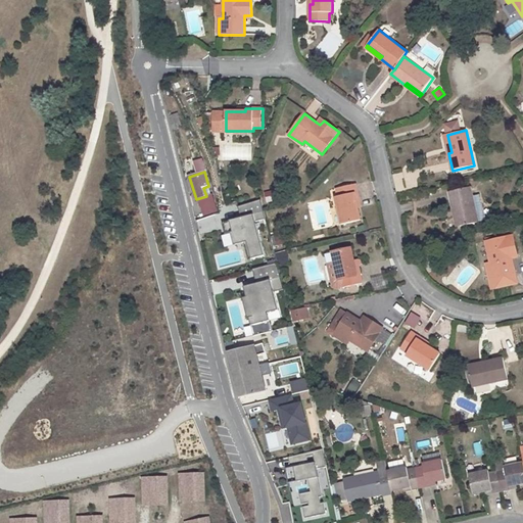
[(357,184),(337,188),(339,196),(336,196),(342,225),(362,221),(359,208),(358,201),(360,200),(357,184)]
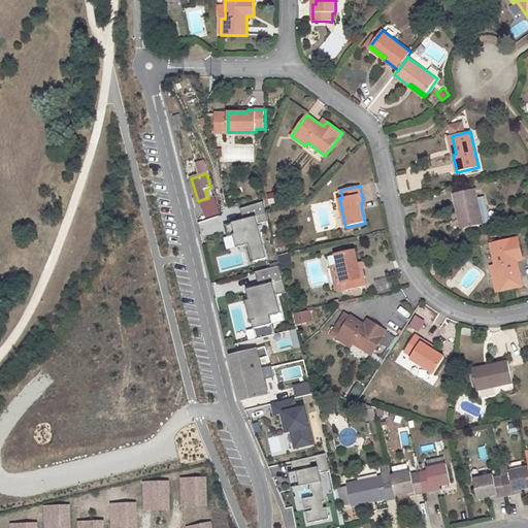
[(475,189),(454,194),(458,210),(460,210),(465,228),(491,223),(485,196),(477,198),(475,189)]
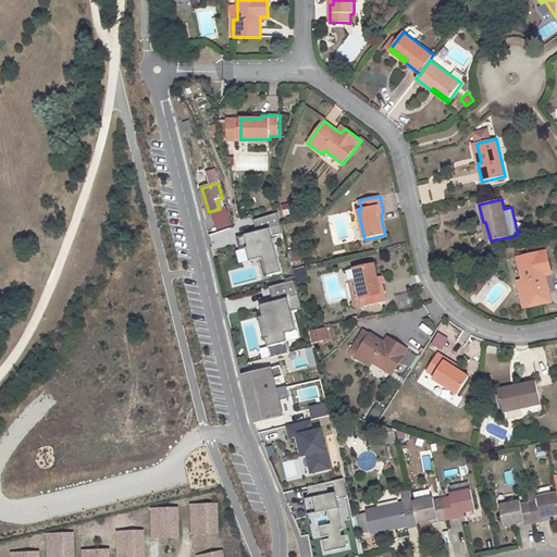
[(282,217),(289,214),(287,203),(280,205),(282,217)]
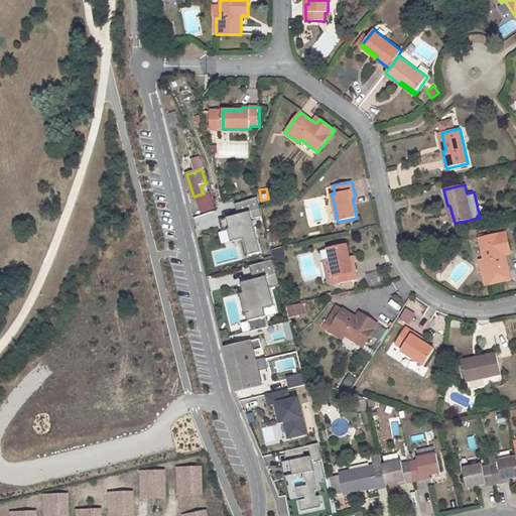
[(261,252),(253,218),(262,216),(257,197),(236,204),(239,215),(220,220),(223,231),(230,230),(233,241),(244,238),(249,255),(261,252)]
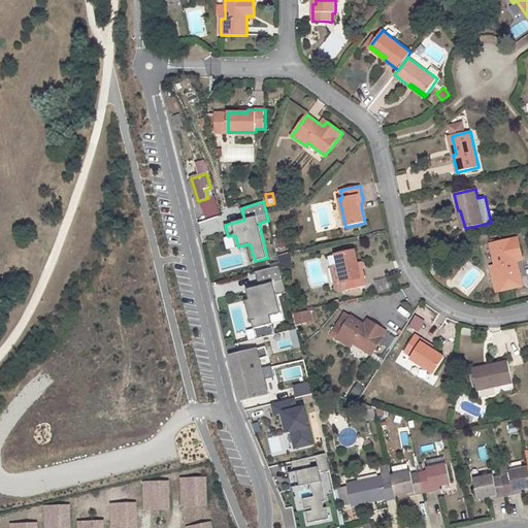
[(218,202),(203,207),(206,218),(221,212),(218,202)]
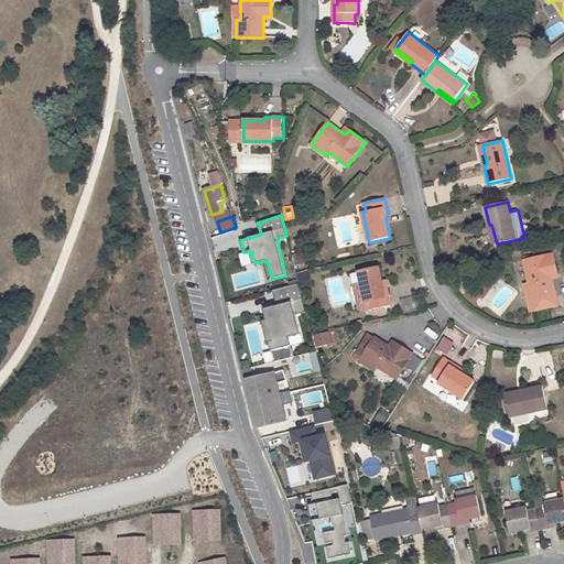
[(236,232),(213,236),(215,251),(238,248),(236,232)]
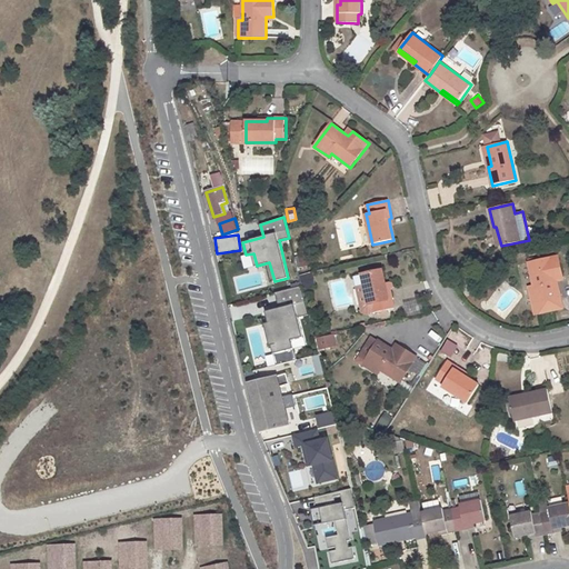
[(558,281),(557,278),(563,276),(559,256),(529,262),(535,286),(530,287),(533,305),(561,298),(558,281)]
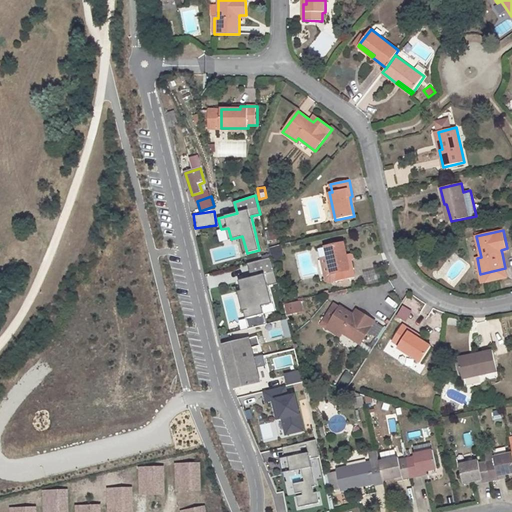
[(344,243),(326,247),(332,274),(334,273),(336,282),(355,278),(351,261),(348,262),(347,255),(344,243)]
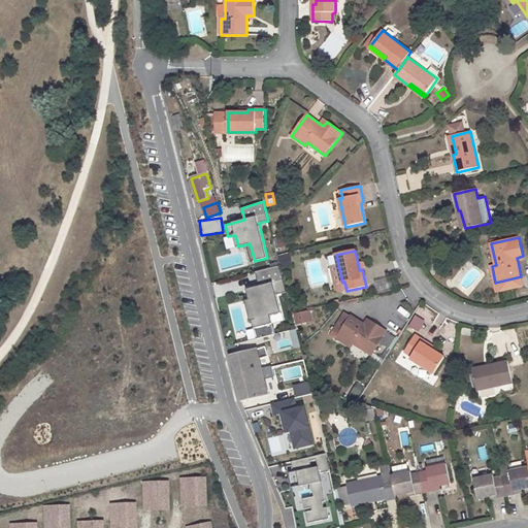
[(117,265),(113,275),(127,281),(130,270),(117,265)]
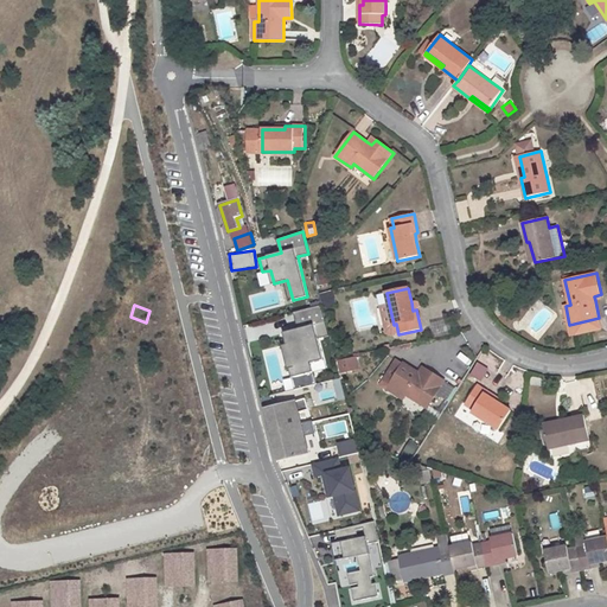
[(330,336),(323,305),(294,312),(299,328),(289,331),(291,336),(285,338),(287,345),(288,345),(294,368),(289,369),(293,378),(314,372),(312,363),(324,360),(319,339),(330,336)]
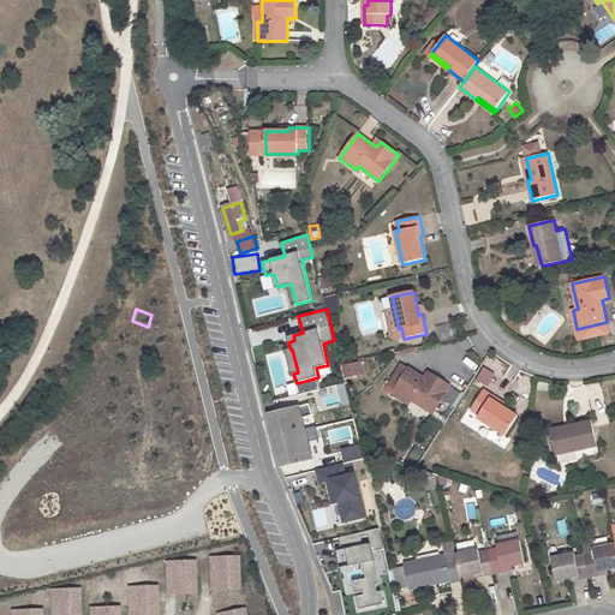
[(609,334),(607,322),(577,329),(579,340),(609,334)]
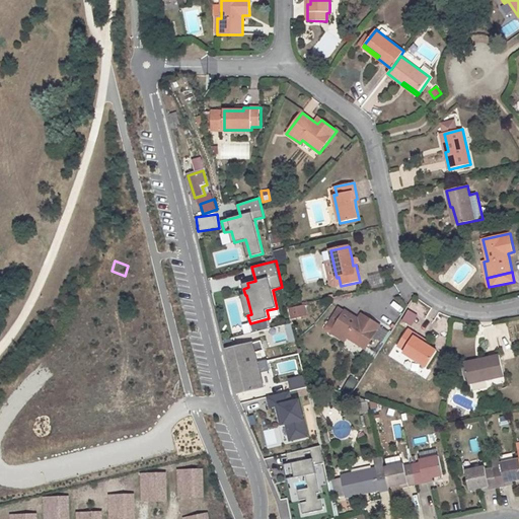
[(381,288),(382,275),(369,275),(368,288),(381,288)]
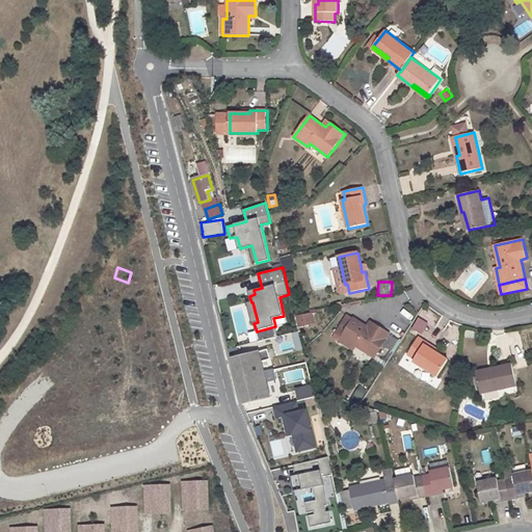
[(295,316),(297,327),(315,324),(312,313),(295,316)]
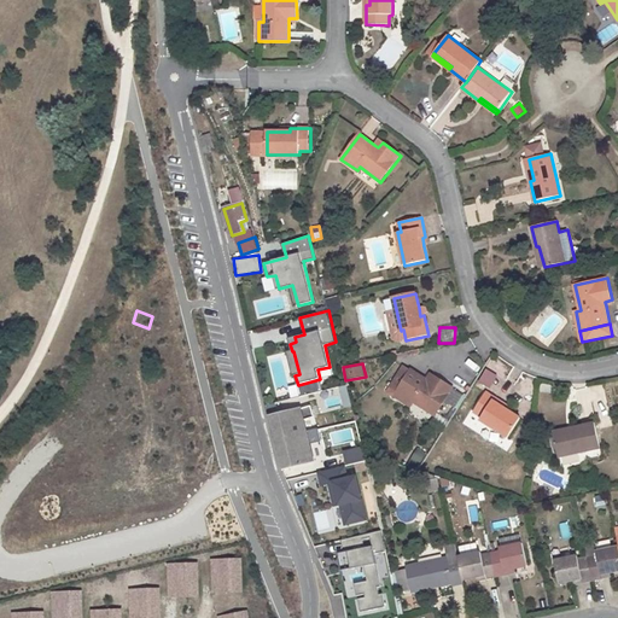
[(477,382),(489,389),(497,375),(485,368),(477,382)]
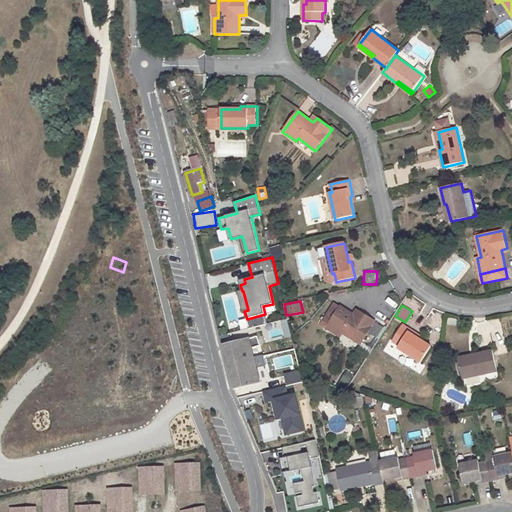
[(341,307),(327,328),(341,337),(343,333),(361,344),(376,322),(360,311),(357,317),(354,315),(341,307)]
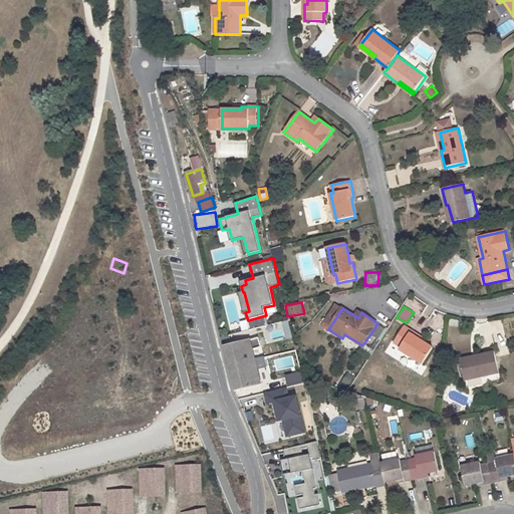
[(424,341),(418,337),(419,335),(405,326),(394,342),(402,346),(400,349),(423,363),(434,347),(424,341)]
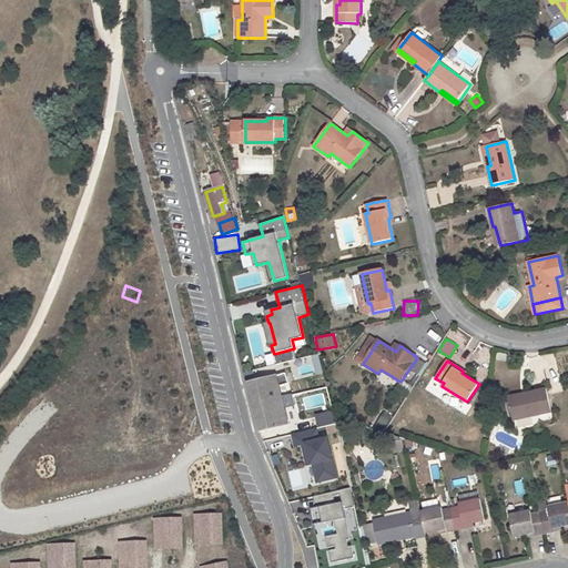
[(286,374),(250,383),(262,430),(288,424),(280,386),(288,384),(286,374)]
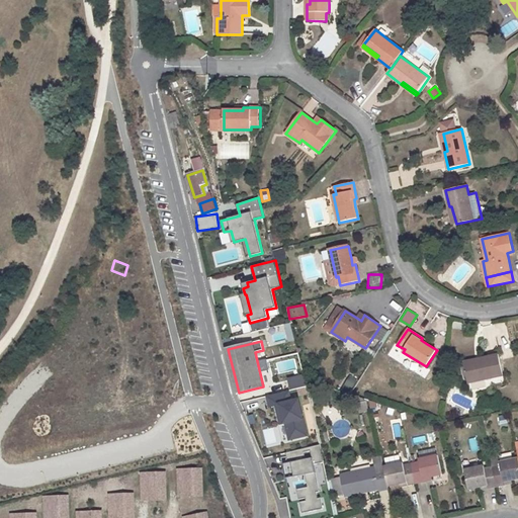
[(482,361),(464,364),(468,383),(504,376),(499,354),(482,358),(482,361)]
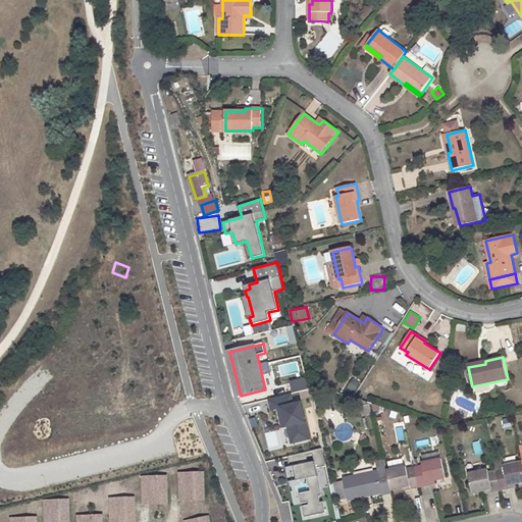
[(259,364),(262,374),(269,372),(267,362),(259,364)]
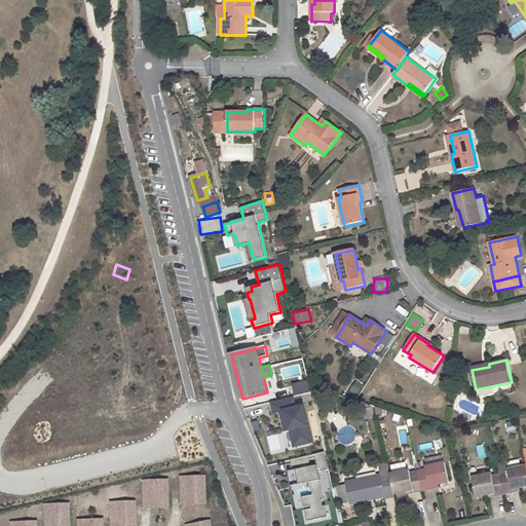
[(295,402),(311,398),(307,380),(291,384),(295,402)]
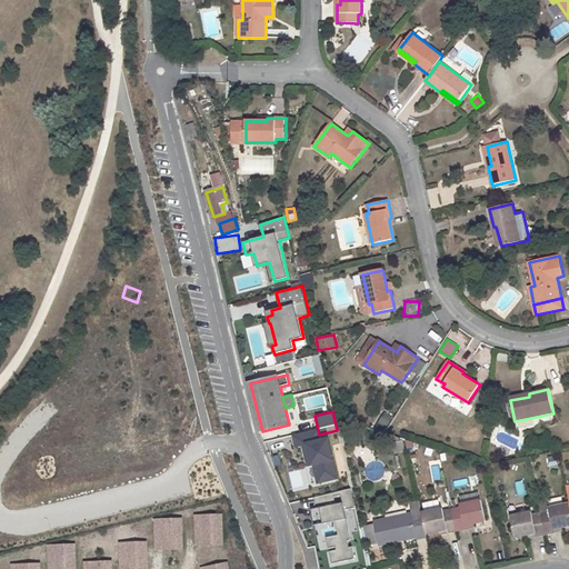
[(385,431),(393,418),(386,412),(376,426),(385,431)]
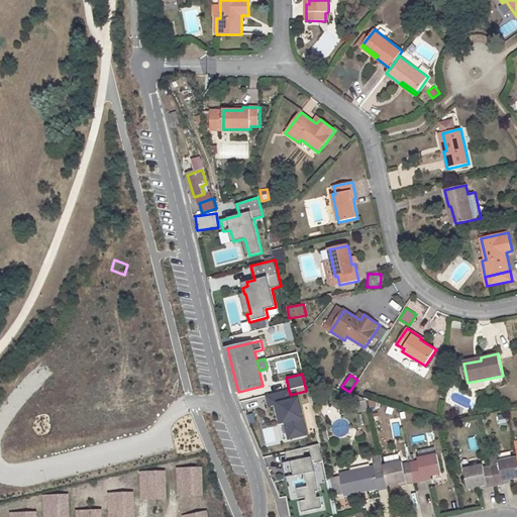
[(288,390),(267,395),(270,406),(275,405),(278,413),(283,412),(288,436),(291,438),(306,435),(298,399),(290,401),(288,390)]
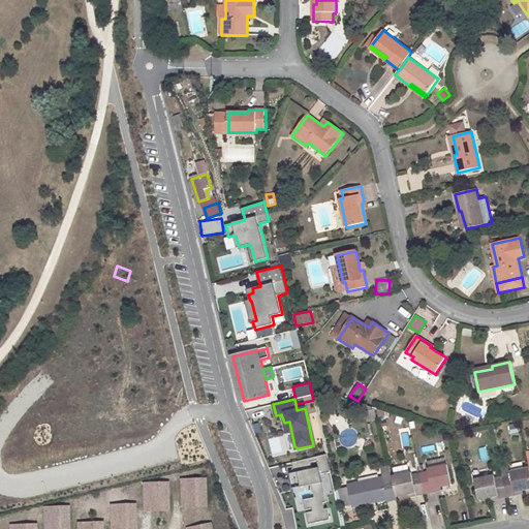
[(510,436),(518,434),(515,424),(507,426),(510,436)]
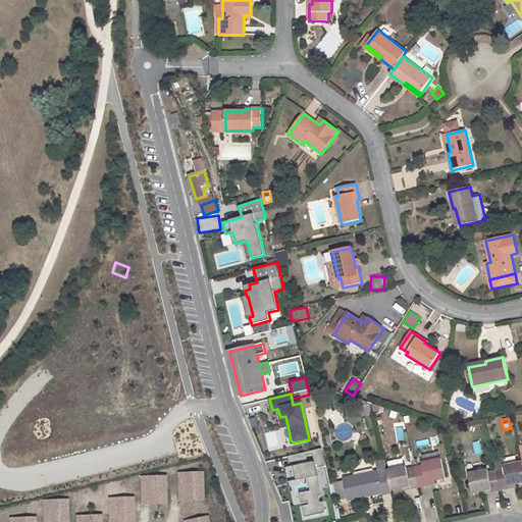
[(308,505),(302,506),(304,517),(325,513),(322,502),(319,503),(318,497),(321,496),(316,468),(325,466),(322,449),(288,457),(290,467),(293,467),(294,470),(289,471),(292,481),(307,478),(310,491),(299,493),(301,504),(308,503),(308,505)]
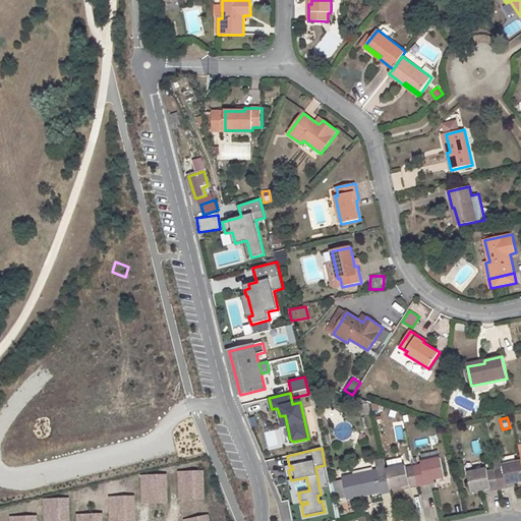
[(422,463),(421,463),(422,465),(413,467),(417,485),(426,484),(425,480),(432,479),(445,478),(441,459),(439,452),(421,455),(422,463)]
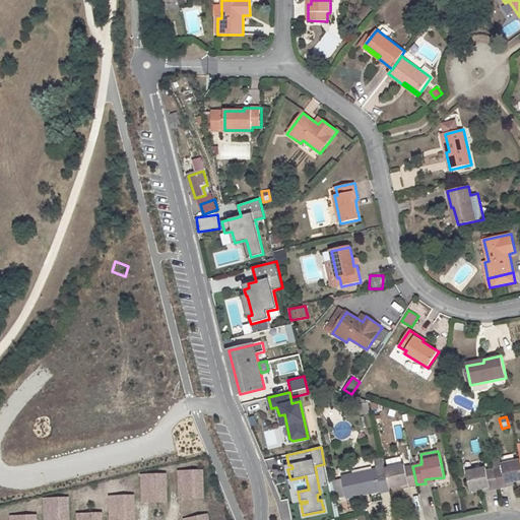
[(506,486),(506,483),(514,481),(519,480),(519,460),(502,464),(503,467),(494,469),(498,489),(506,486)]
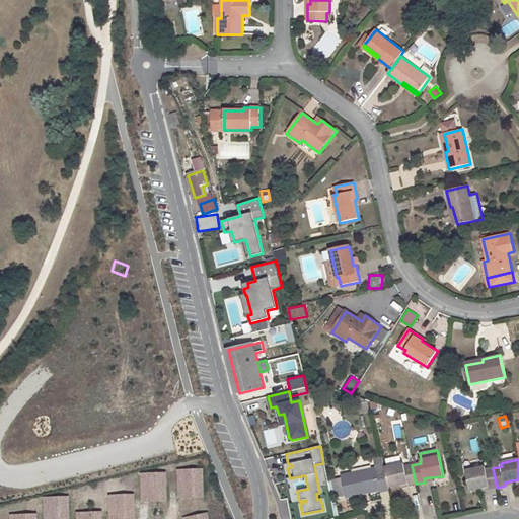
[(403,464),(384,468),(388,488),(400,485),(409,483),(409,486),(416,484),(412,465),(404,466),(403,464)]
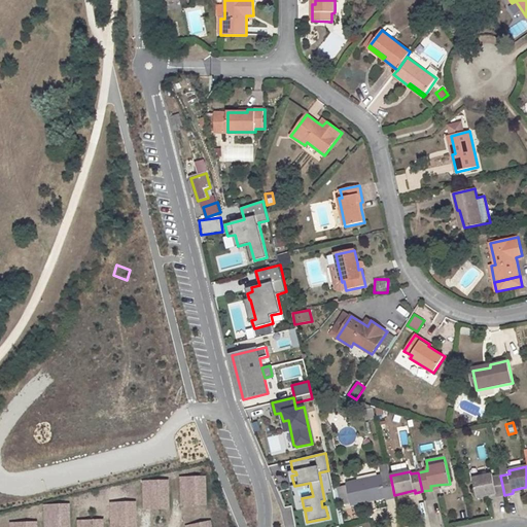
[(492,475),(472,479),(477,498),(489,495),(496,493),(497,496),(504,495),(500,476),(492,478),(492,475)]
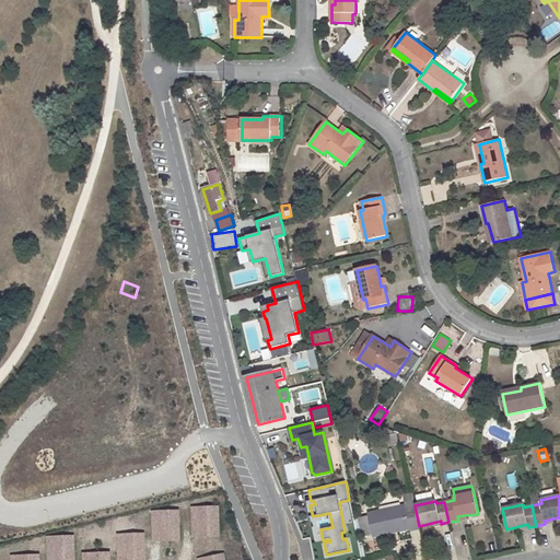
[(406,505),(369,514),(374,536),(393,533),(393,529),(410,526),(410,529),(411,529),(419,528),(419,526),(415,505),(406,506),(406,505)]
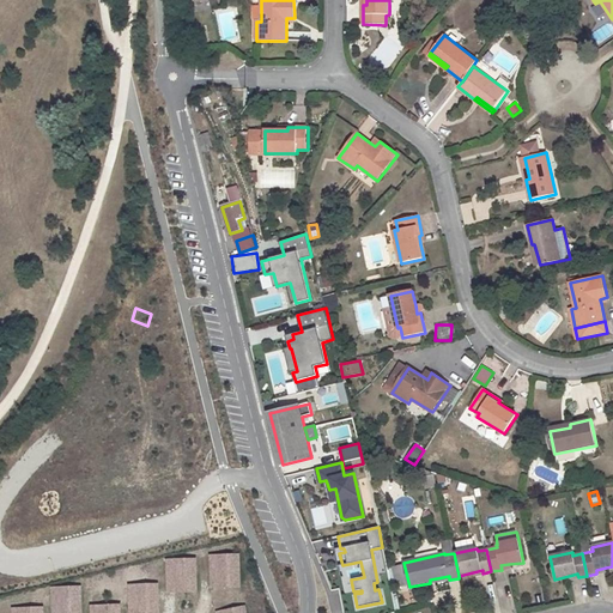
[(237,556),(208,556),(208,589),(238,588),(237,556)]
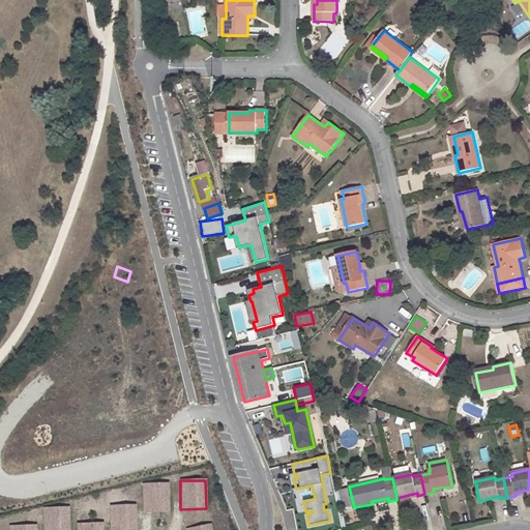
[(168,483),(143,483),(143,512),(168,512),(168,483)]
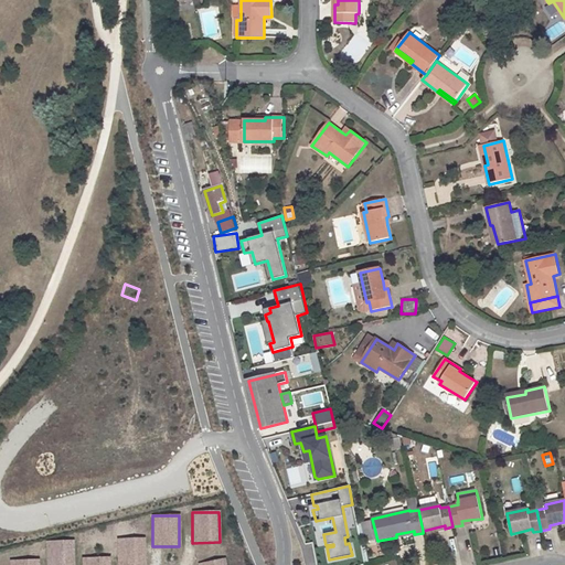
[(144,564),(144,537),(117,537),(116,564),(144,564)]
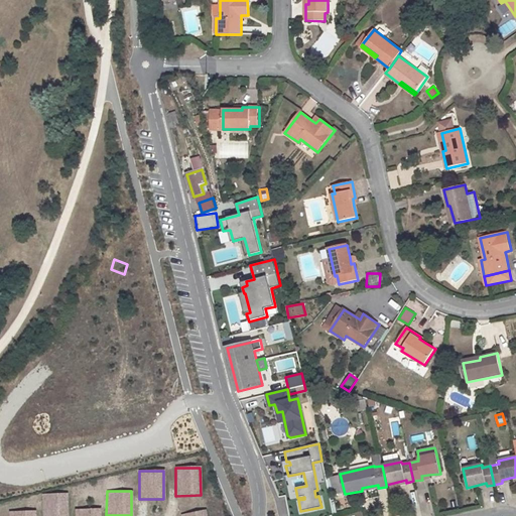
[(66,515),(67,494),(41,494),(41,515),(66,515)]
